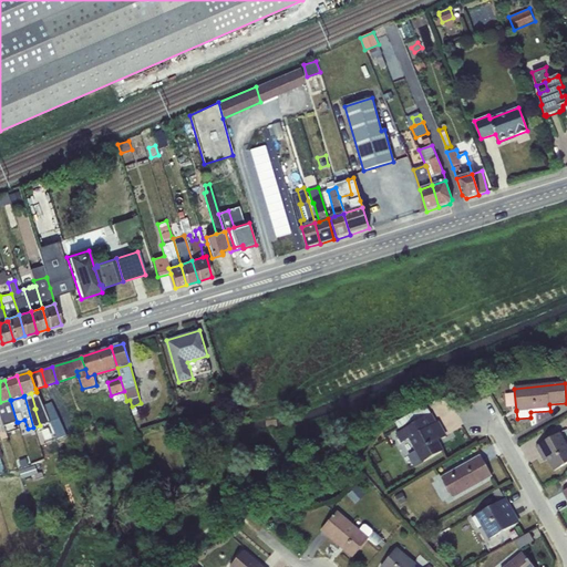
[(17,422),(10,400),(0,402),(0,413),(2,421),(4,426),(17,422)]
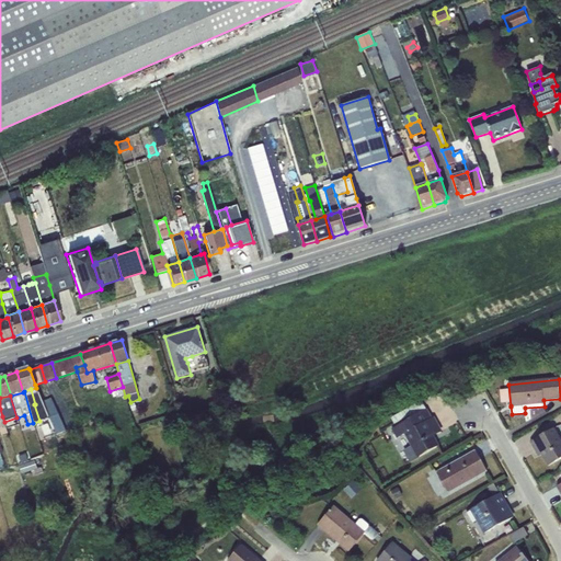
[(52,398),(43,401),(56,434),(66,431),(52,398)]
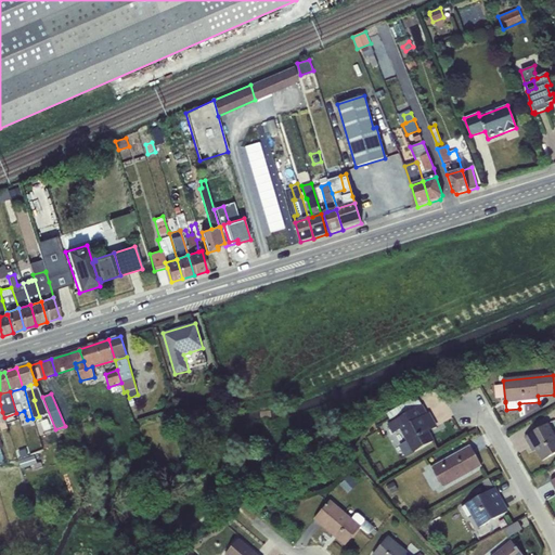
[(387,414),(391,422),(387,425),(392,434),(399,429),(407,441),(399,446),(405,457),(415,452),(434,441),(428,431),(436,427),(428,413),(426,414),(422,405),(416,398),(387,414)]
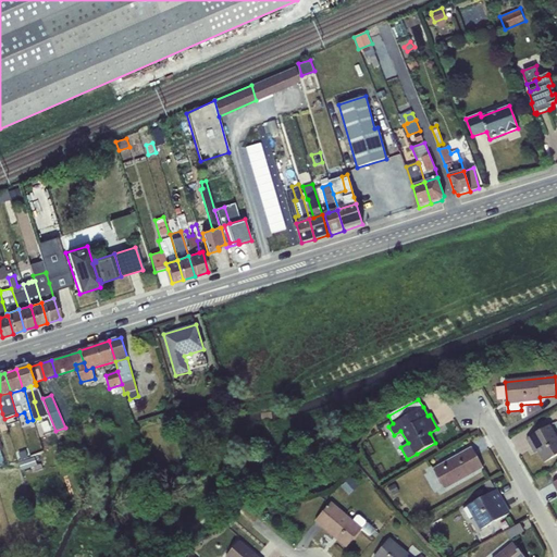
[(556,435),(551,424),(527,438),(532,448),(535,446),(544,462),(556,455),(556,435)]
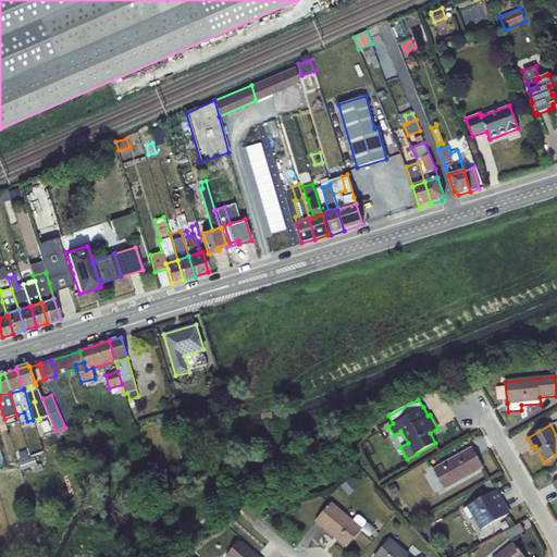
[(483,468),(472,447),(433,469),(436,474),(442,484),(445,490),(483,468)]
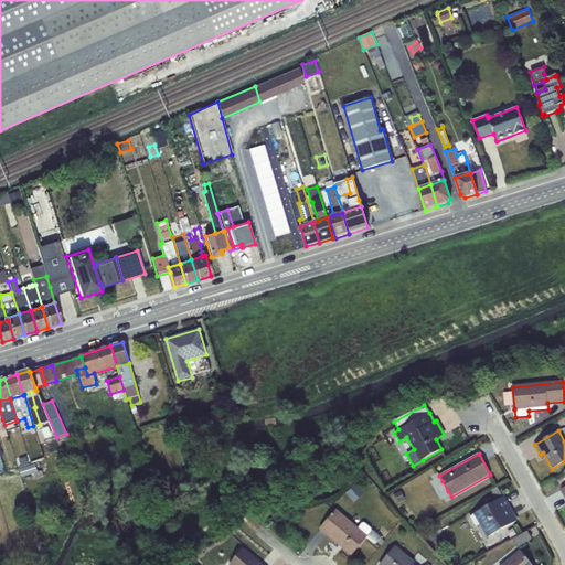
[(443,481),(435,486),(440,496),(448,491),(443,481)]
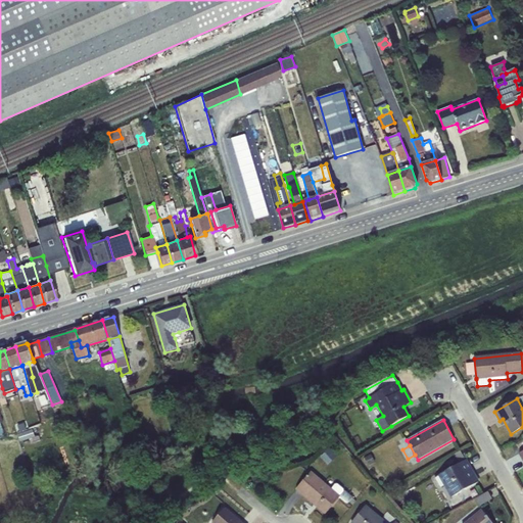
[(330,448),(321,458),(328,466),(337,457),(330,448)]
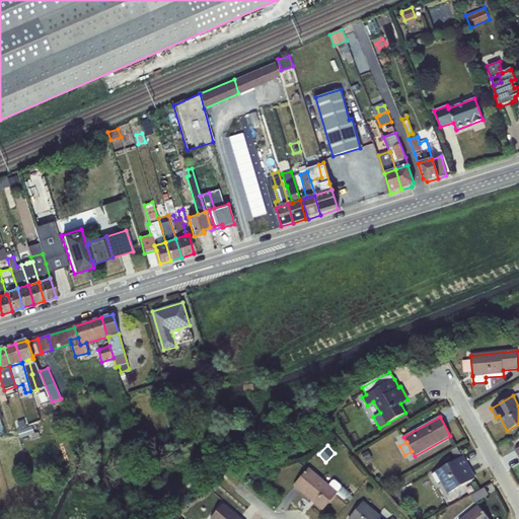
[(456,460),(462,456),(457,448),(451,451),(456,460)]
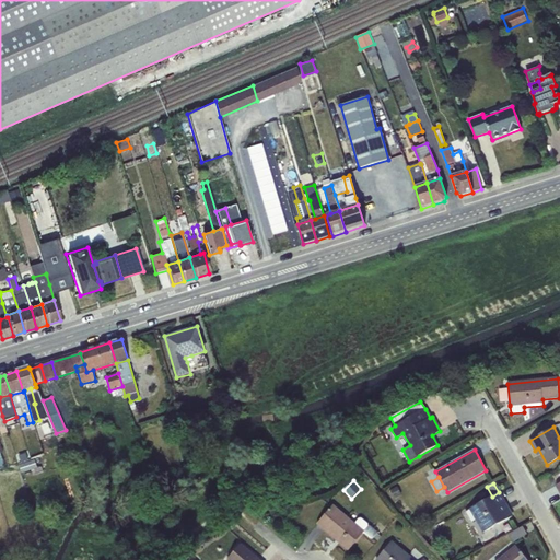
[(397,487),(391,490),(394,499),(401,494),(397,487)]
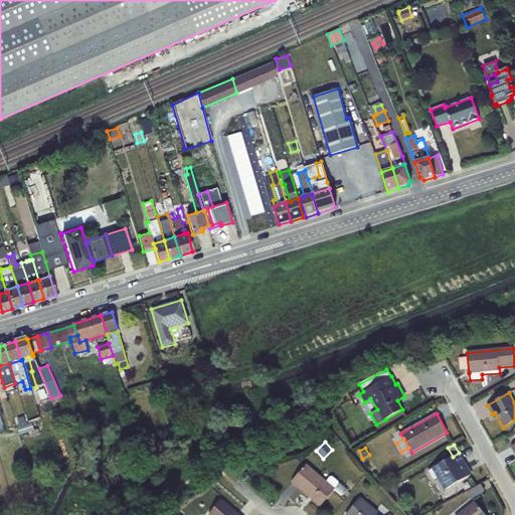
[(453,457),(428,470),(435,480),(438,479),(444,490),(471,475),(459,453),(453,457)]
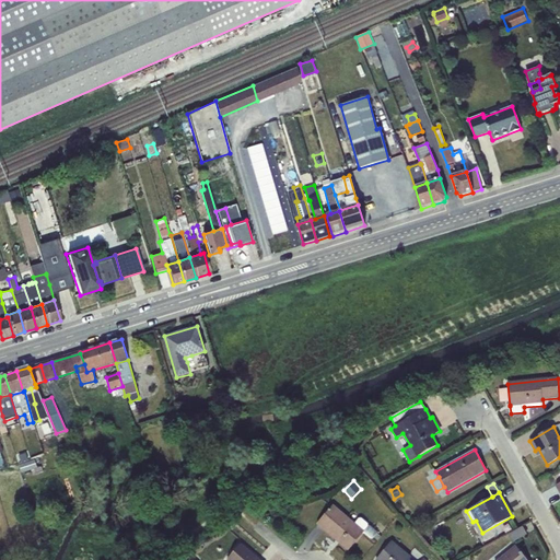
[(317,524),(349,550),(369,527),(369,523),(362,518),(359,518),(354,523),(334,504),(317,524)]
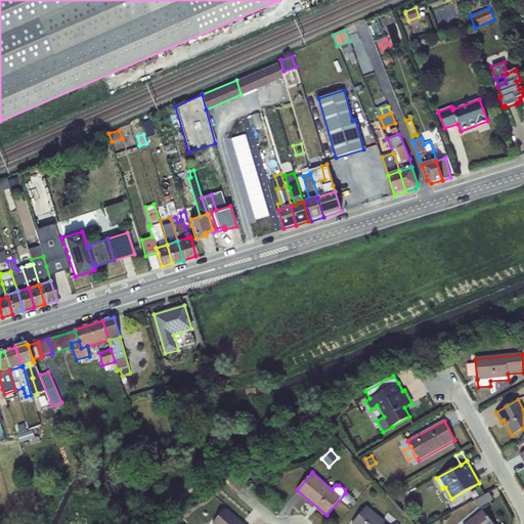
[(354,498),(346,492),(340,498),(348,506),(349,505),(352,507),(356,501),(353,499),(354,498)]
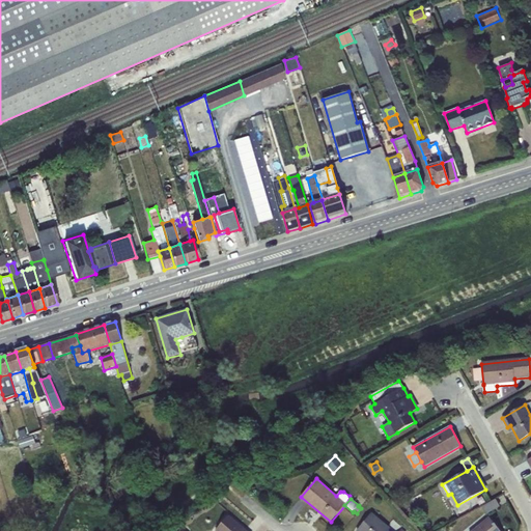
[(496,500),(481,507),(485,514),(500,507),(496,500)]
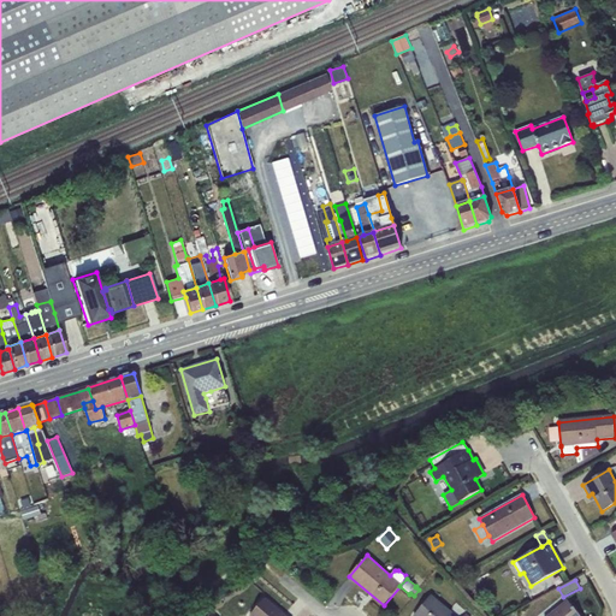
[(432,596),(413,615),(468,615),(467,614),(465,615),(450,615),(452,614),(432,596)]
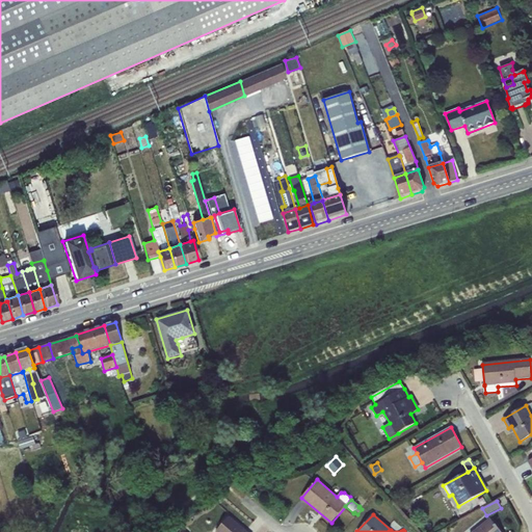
[(245,531),(229,517),(215,531),(245,531)]
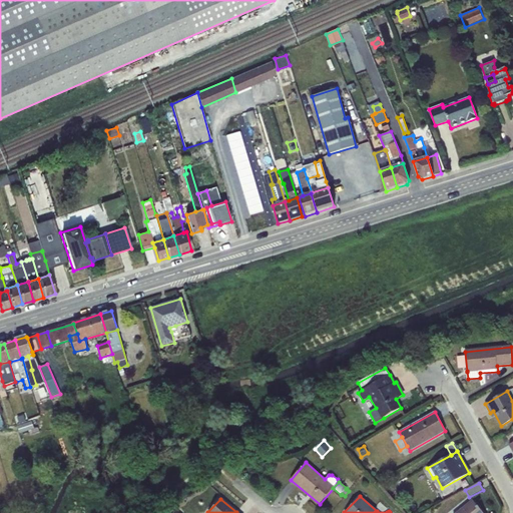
[(456,512),(482,512),(473,500),(456,512)]
